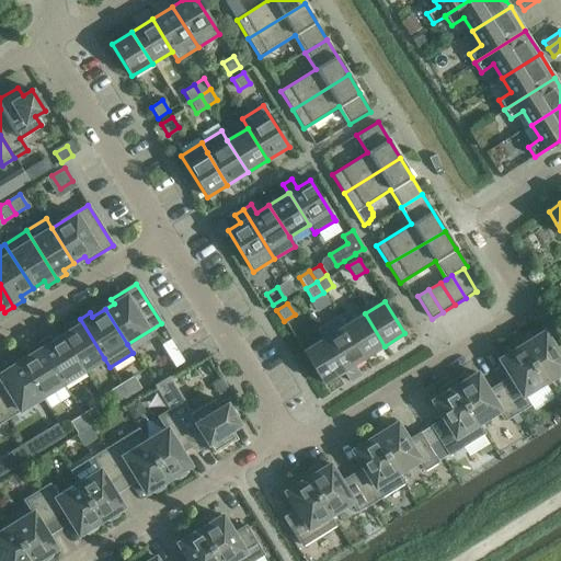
[(364,358),(385,346),(365,313),(344,327),(364,358)]
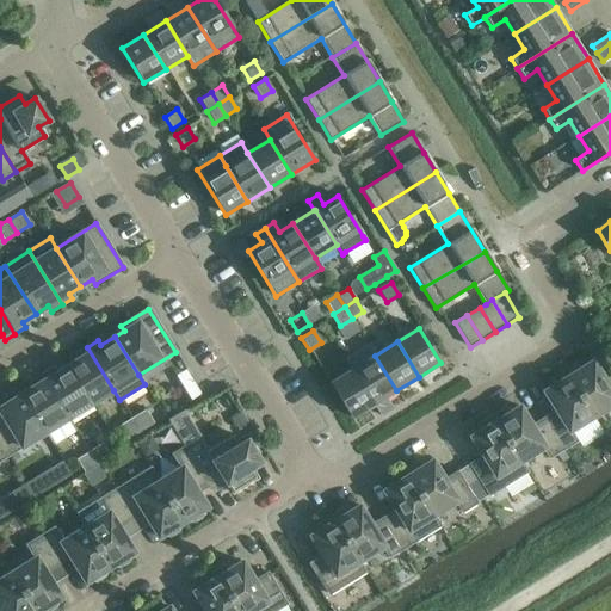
[(396,390),(375,356),(369,345),(346,359),(352,370),(374,405),(381,415),(390,409),(384,397),(396,390)]
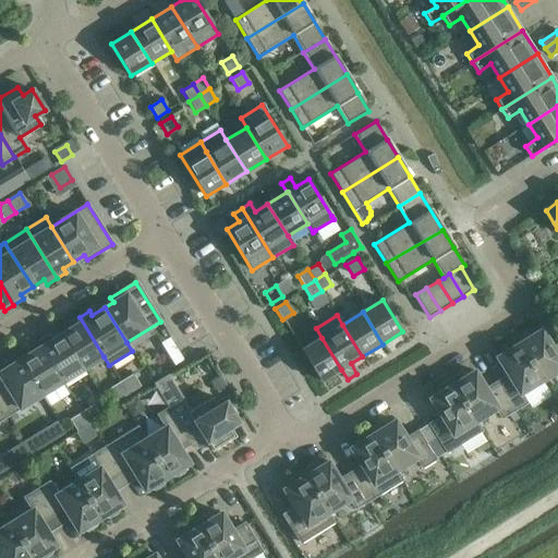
[(83,370),(104,356),(80,317),(71,323),(73,327),(61,334),(83,370)]
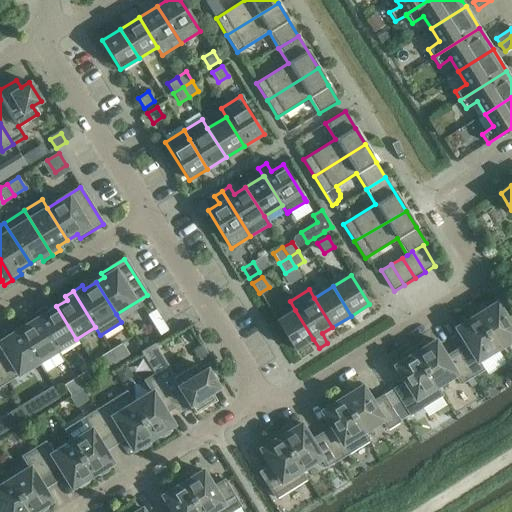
[(473,311),(497,349),(511,339),(511,315),(506,319),(496,303),(486,309),(483,305),(473,311)]
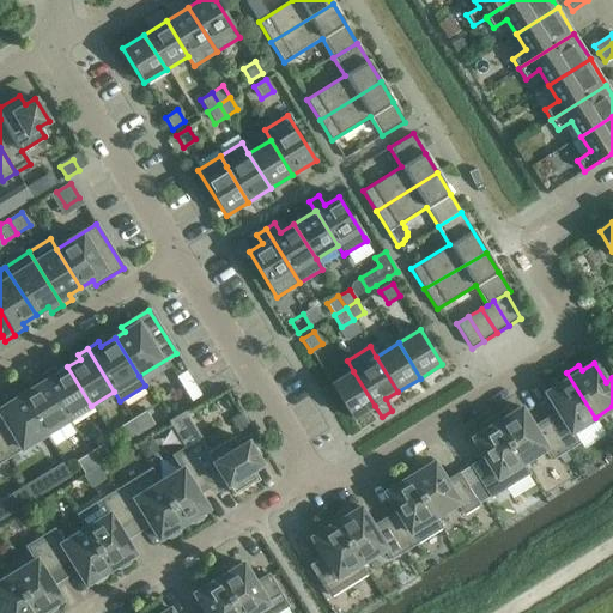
[(68,420),(91,406),(67,366),(55,375),(52,370),(42,376),(68,420)]
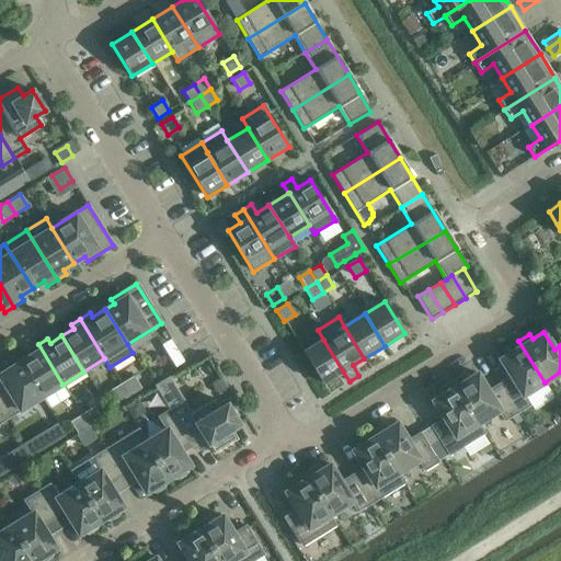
[(322,384),(343,371),(323,340),(302,352),(322,384)]
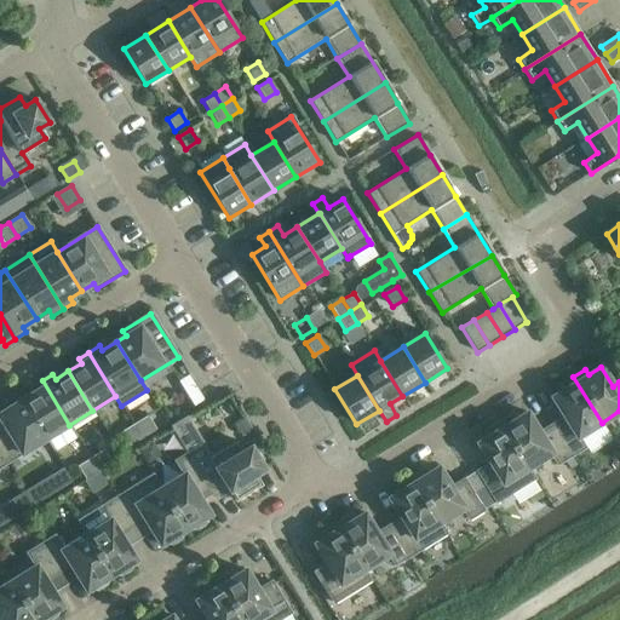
[(578,437),(602,423),(573,377),(561,385),(563,390),(551,397),(563,418),(551,425),(570,457),(585,448),(578,437)]
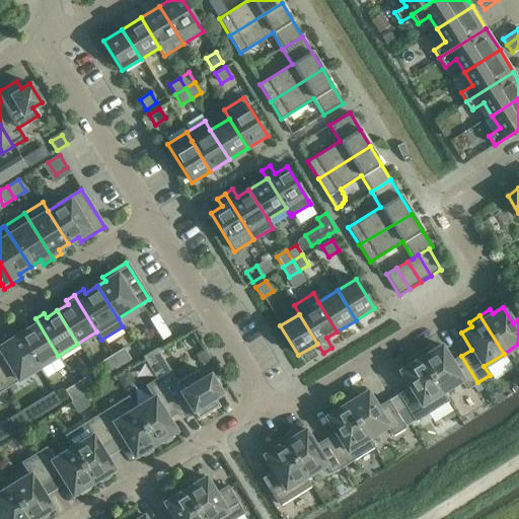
[(65,366),(58,356),(35,318),(26,324),(28,328),(19,335),(40,367),(46,378),(65,366)]
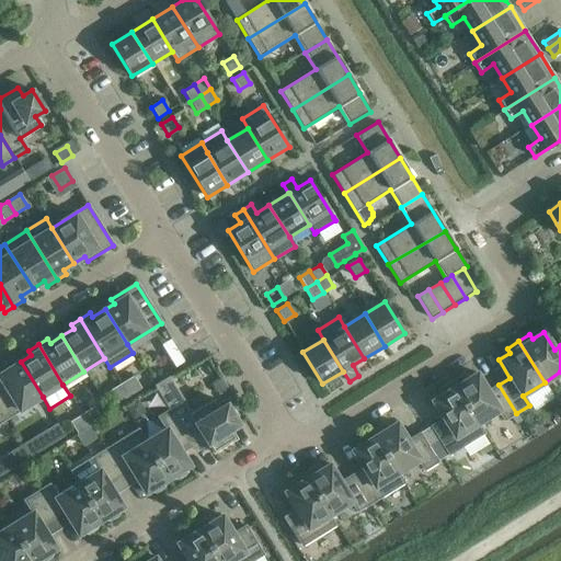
[(0,407),(8,419),(43,397),(21,362),(10,368),(7,364),(0,367),(0,407)]
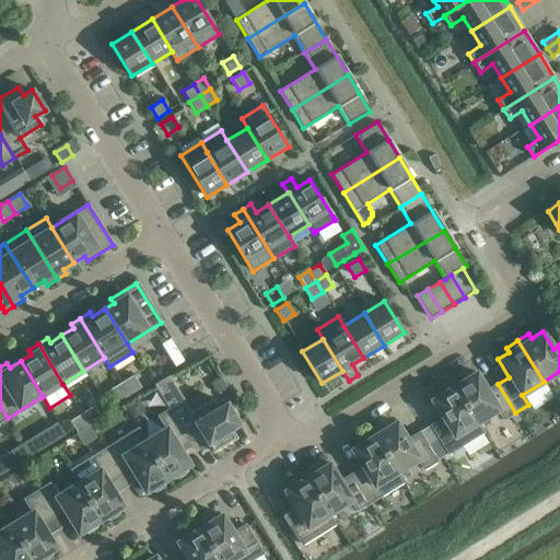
[(515,412),(498,384),(487,391),(476,373),(465,380),(462,375),(451,382),(477,423),(498,410),(503,420),(515,412)]
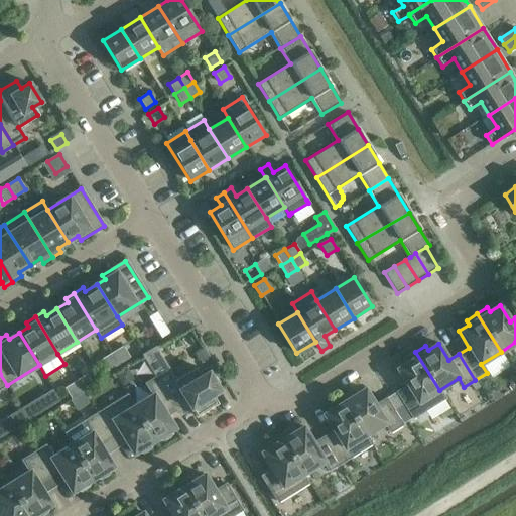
[(112,354),(119,365),(130,359),(123,347),(112,354)]
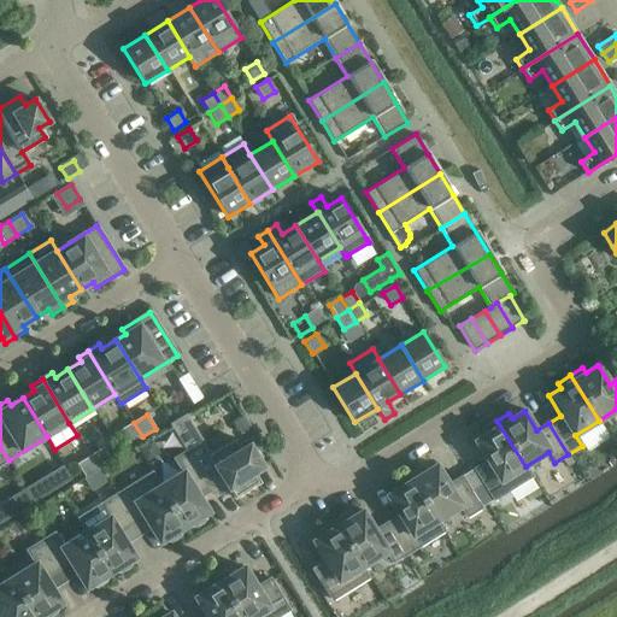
[(184,417),(170,427),(187,452),(188,452),(206,482),(216,497),(228,489),(234,498),(258,482),(253,474),(263,468),(248,444),(239,451),(233,441),(210,457),(184,417)]
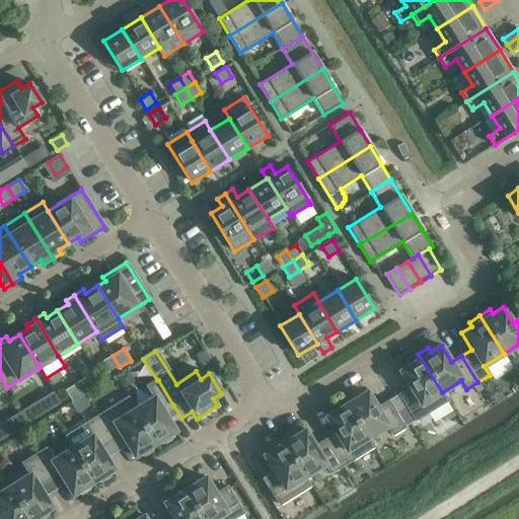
[(447,401),(442,392),(418,354),(408,361),(410,365),(399,371),(410,388),(398,394),(415,421),(447,401)]
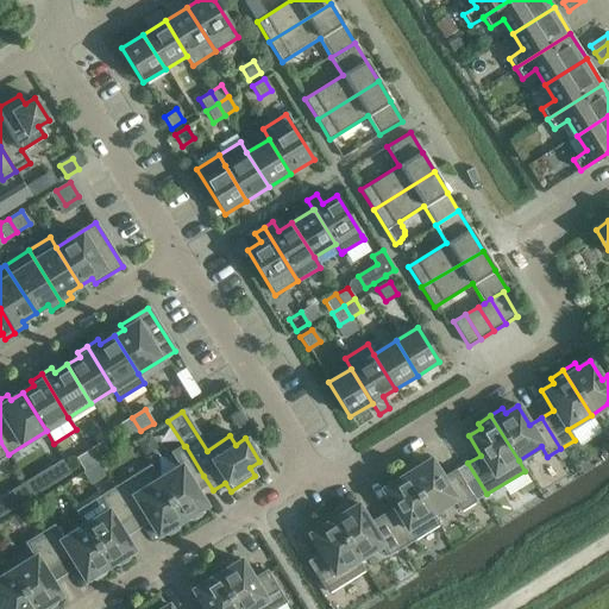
[(127,439),(140,431),(132,418),(119,426),(127,439)]
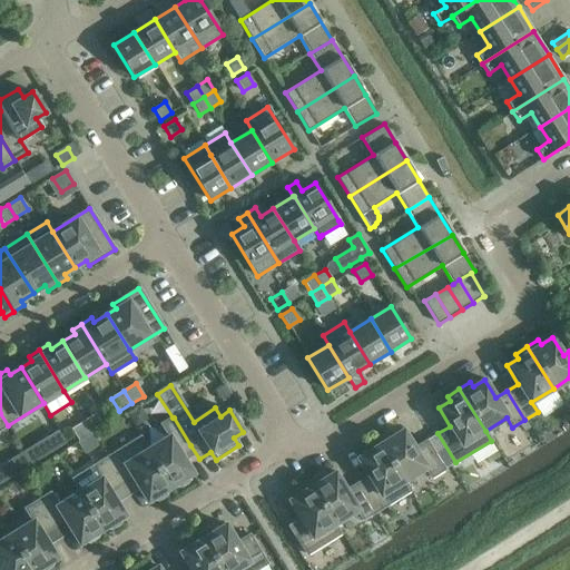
[(84,422),(91,434),(102,428),(95,414),(84,422)]
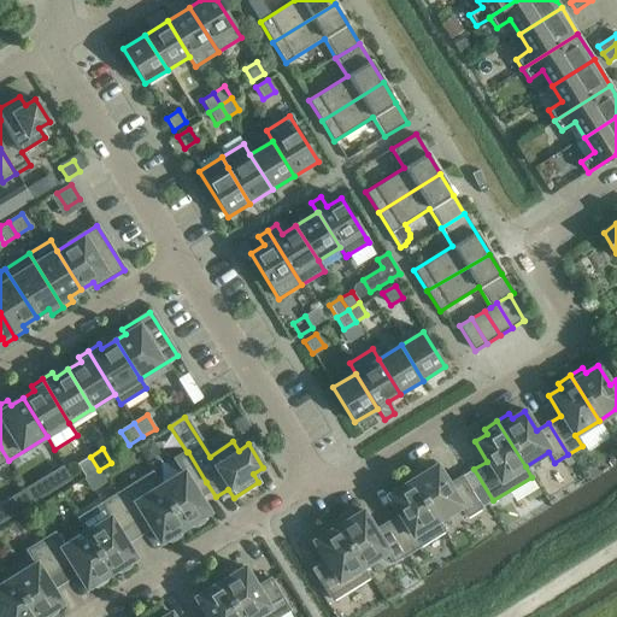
[(195,489),(206,482),(188,452),(187,452),(175,460),(183,474),(160,487),(152,474),(184,528),(188,526),(194,527),(204,521),(205,515),(209,512),(195,489)]
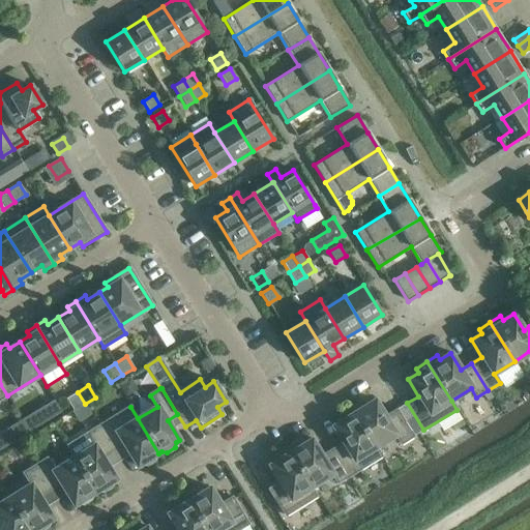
[(72,411),(85,404),(78,392),(65,400),(72,411)]
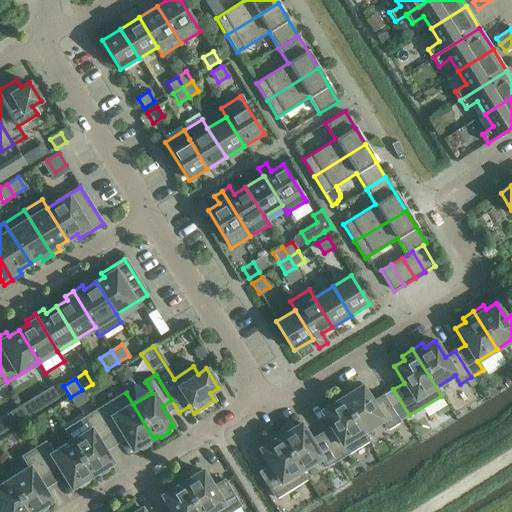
[(339,395),(361,433),(381,421),(386,429),(399,422),(383,396),(372,403),(362,386),(351,392),(349,388),(339,395)]
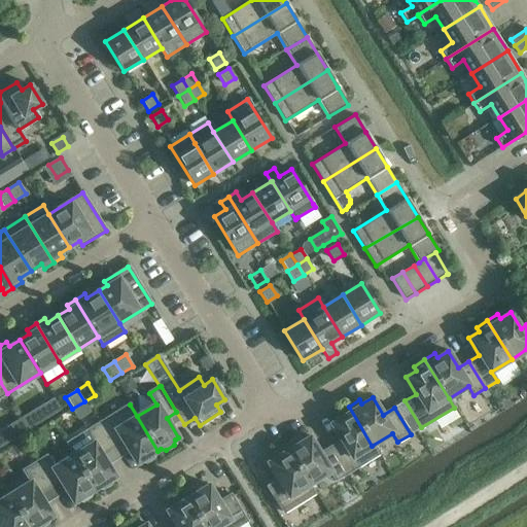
[(154,453),(157,451),(130,405),(98,424),(113,451),(125,444),(136,464),(140,461),(145,462),(153,458),(154,453)]
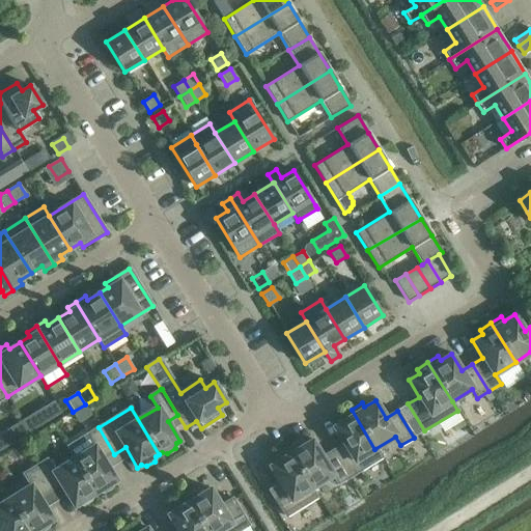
[(380,458),(374,449),(352,410),(340,416),(343,420),(333,426),(343,444),(333,450),(350,477),(380,458)]
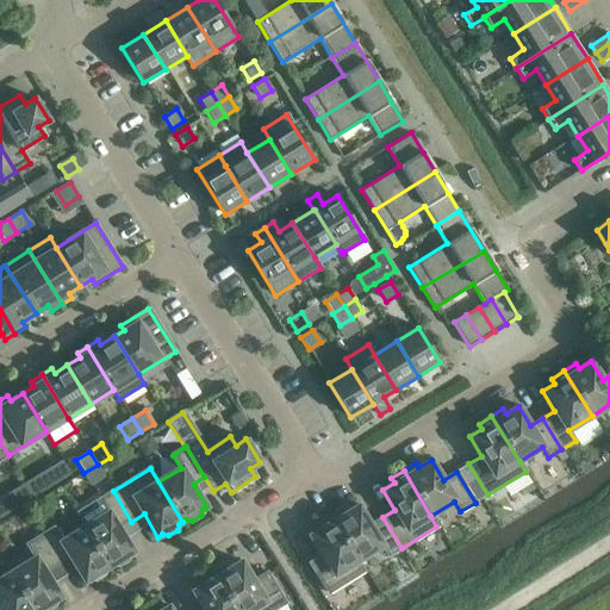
[(36,483),(29,487),(35,497),(45,490),(43,485),(36,483)]
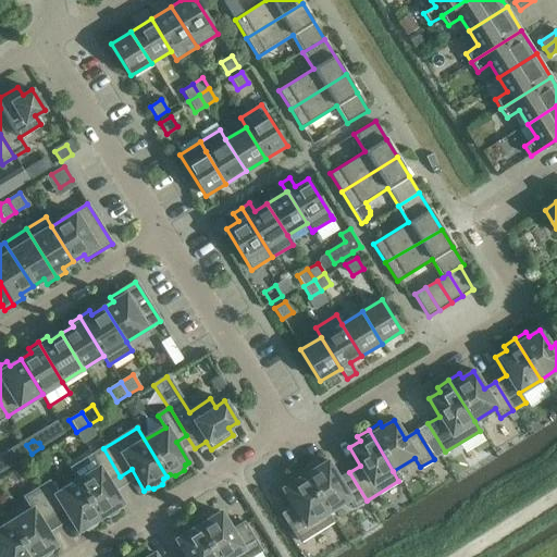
[(60,453),(69,448),(65,441),(57,446),(60,453)]
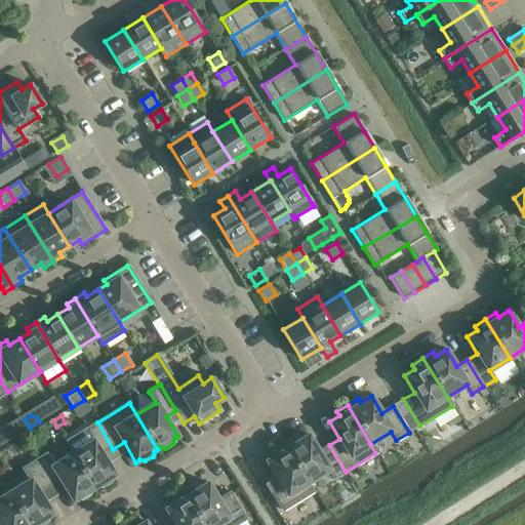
[(97,422),(66,442),(73,453),(94,488),(96,486),(103,487),(111,482),(112,477),(115,475),(103,455),(113,449),(97,422)]
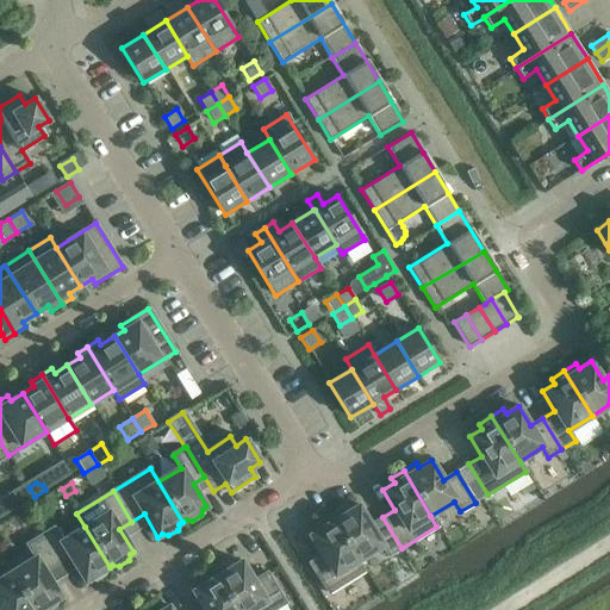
[(402,548),(383,517),(371,524),(359,505),(346,512),(343,508),(331,515),(359,560),(381,546),(388,556),(402,548)]
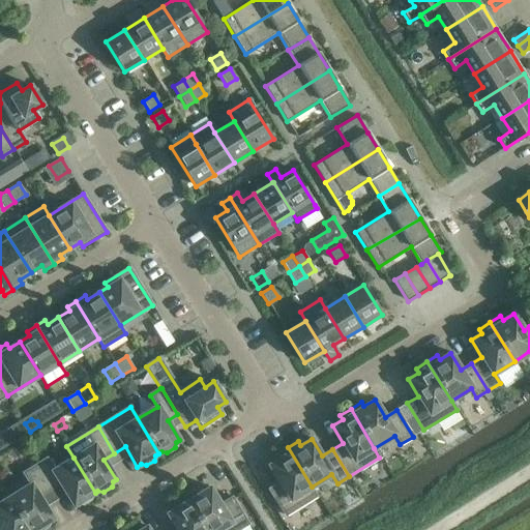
[(317,496),(312,487),(288,447),(276,454),(280,459),(269,465),(280,482),(268,489),(285,516),(317,496)]
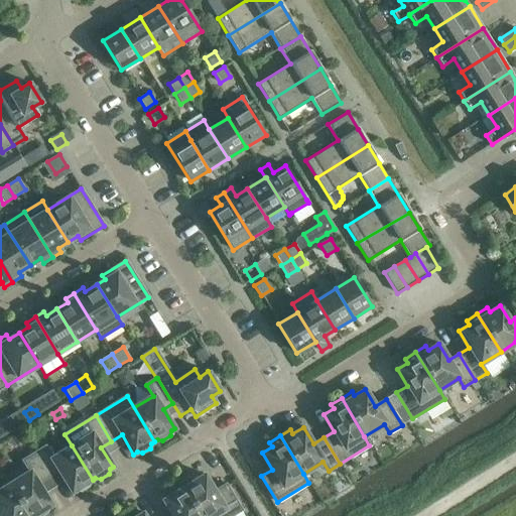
[(90,481),(93,480),(72,445),(51,458),(45,446),(33,454),(49,480),(60,473),(72,492),(76,490),(81,492),(88,487),(90,481)]
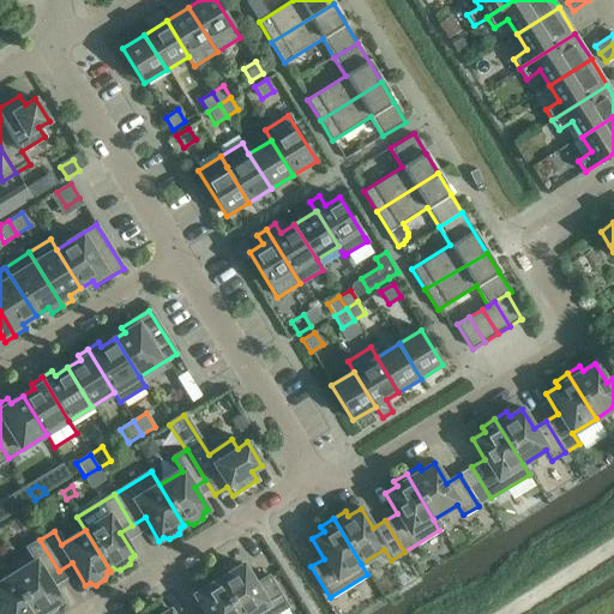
[(47,578),(59,571),(40,540),(26,548),(35,561),(12,576),(35,613),(40,613),(41,613),(48,613),(55,609),(56,603),(61,601),(47,578)]
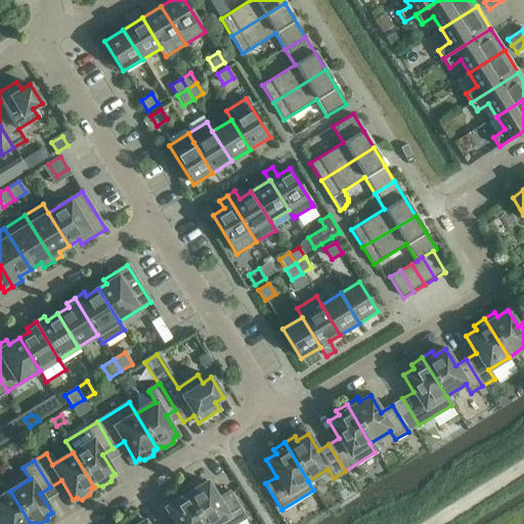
[(194,484),(184,490),(204,523),(235,523),(245,518),(228,491),(218,498),(207,482),(197,488),(194,484)]
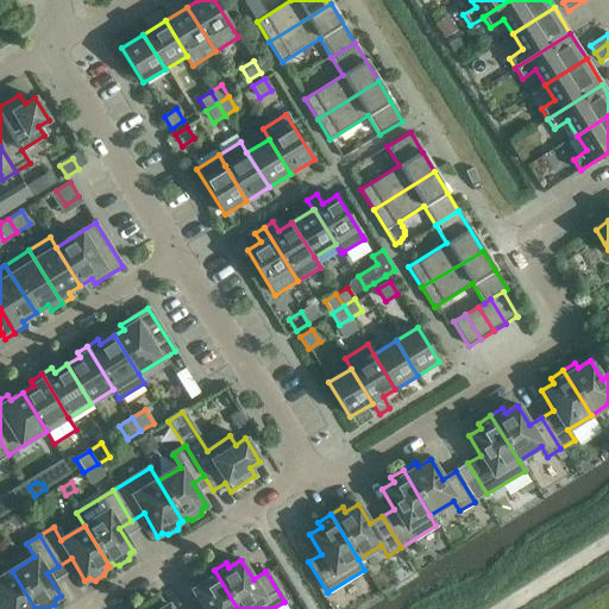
[(205,582),(193,590),(203,608),(237,608),(214,570),(201,578),(205,582)]
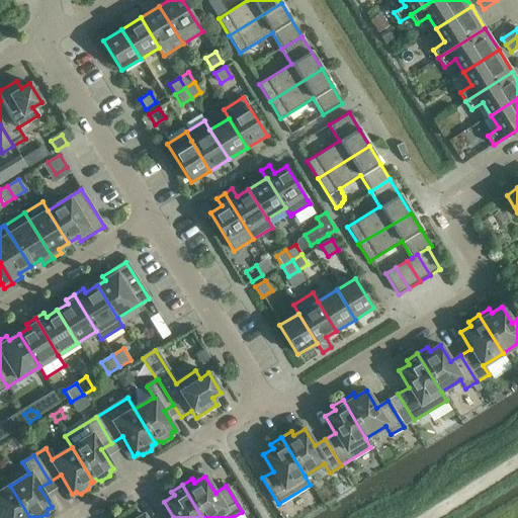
[(29,517),(10,486),(0,491),(0,516),(1,517),(29,517)]
